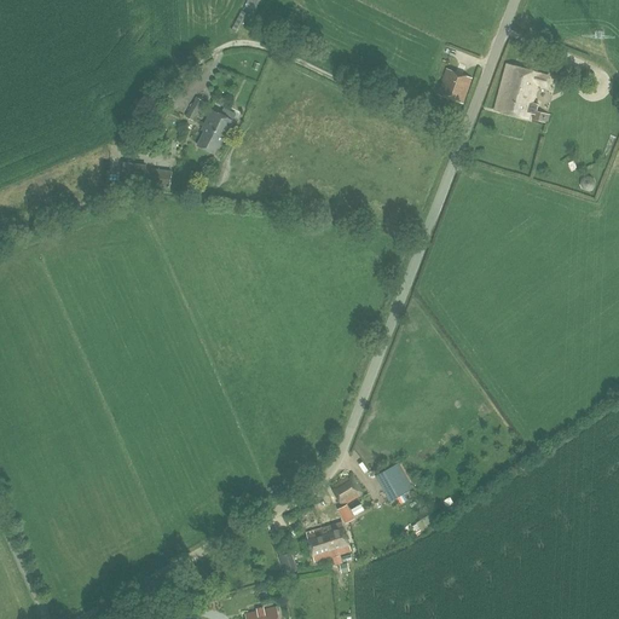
[(547,86),(549,76),(539,74),(508,65),(496,110),(528,119),(530,114),(536,115),(534,121),(548,123),(550,115),(537,111),(539,105),(532,103),(537,84),(547,86)]
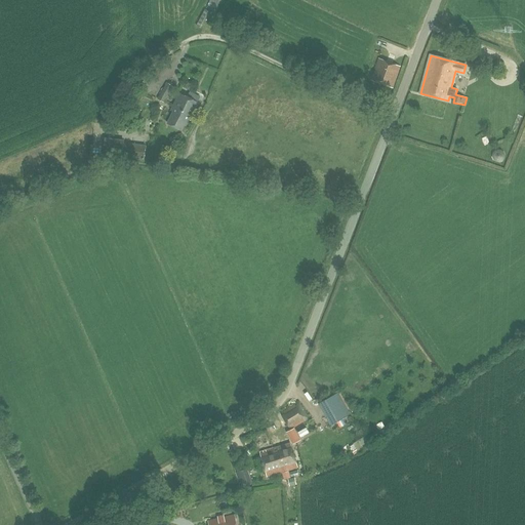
[(393,88),(401,67),(379,58),(371,81),(393,88)]
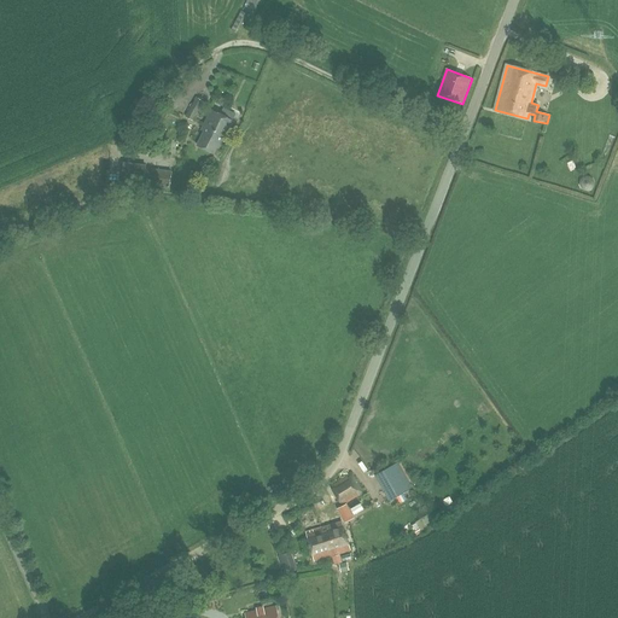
[(193,108),(190,116),(198,120),(202,111),(193,108)]
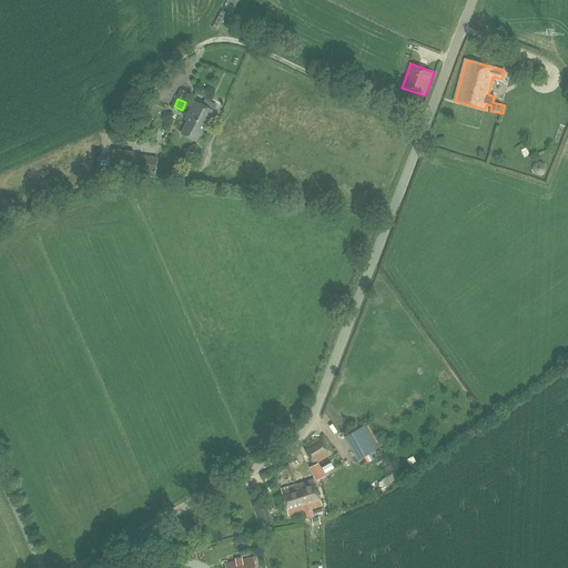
[(208,125),(215,111),(195,101),(185,120),(188,121),(181,134),(196,141),(205,124),(208,125)]
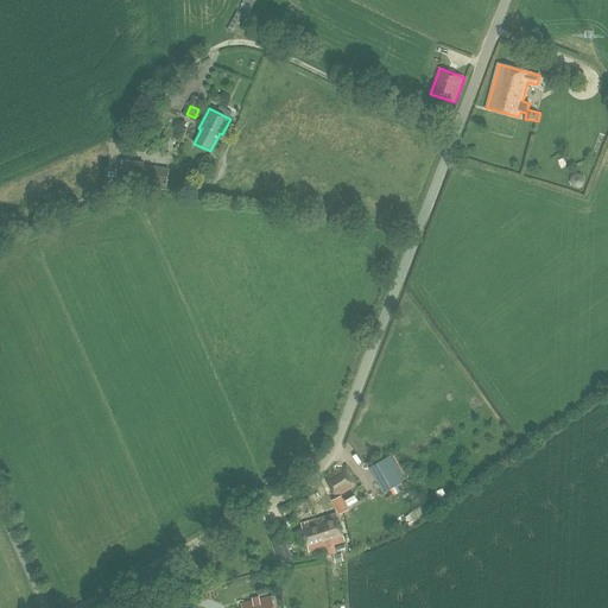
[(166,185),(169,169),(144,165),(144,164),(122,162),(120,179),(166,185)]
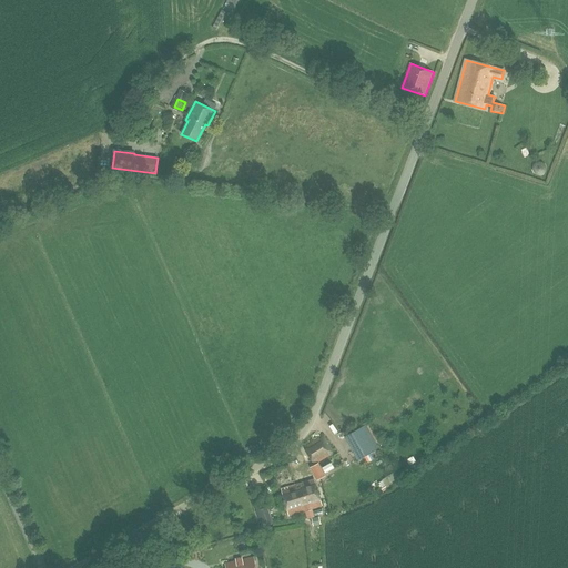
[(366,425),(345,436),(358,459),(379,448),(366,425)]
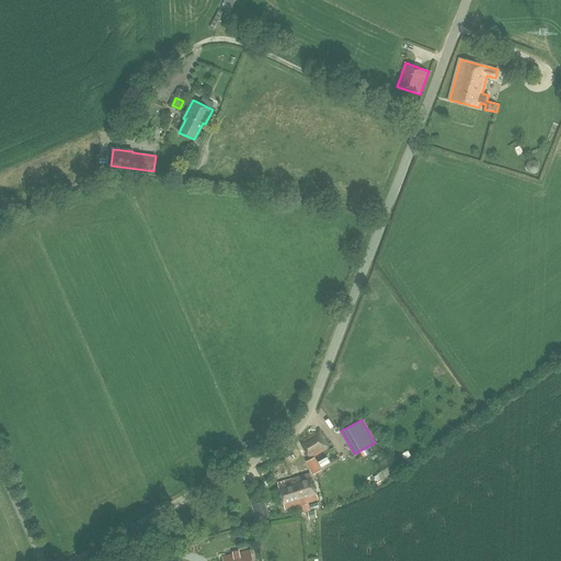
[(311,458),(330,447),(320,430),(301,441),(311,458)]
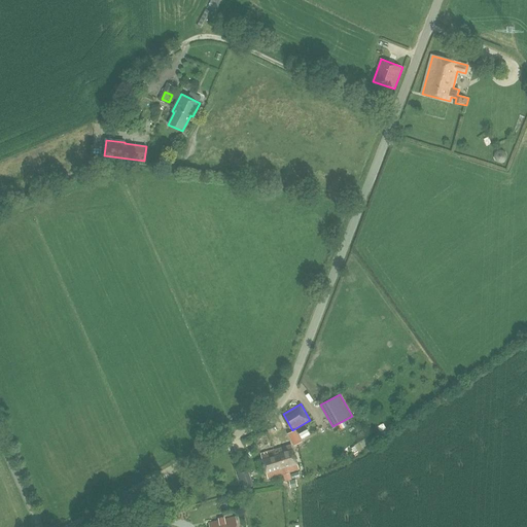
[(308,428),(299,433),(302,440),(311,433),(308,428)]
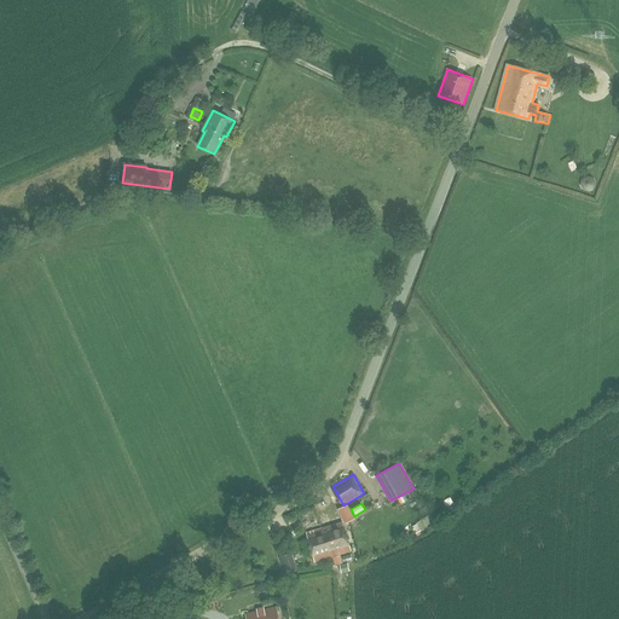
[(339,509),(346,521),(353,518),(347,504),(339,509)]
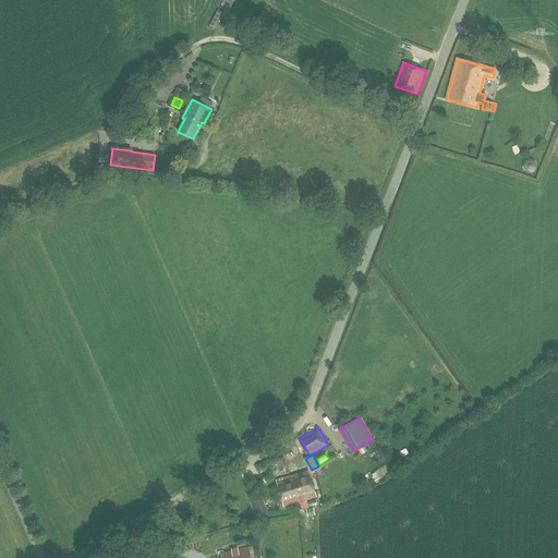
[(284,506),(317,496),(308,471),(277,481),(284,506)]
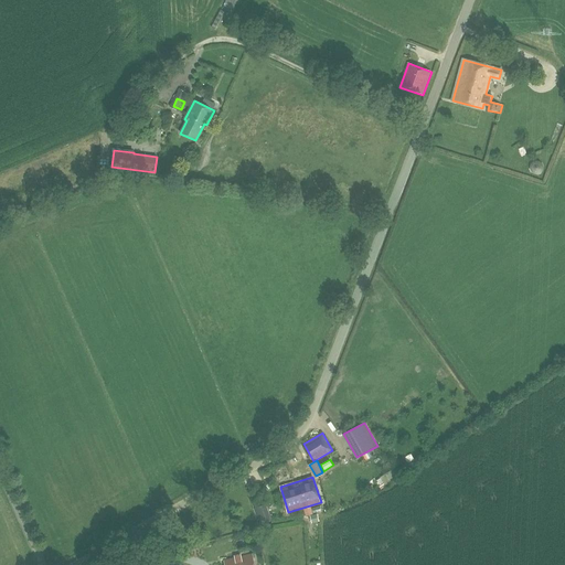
[(266,504),(254,509),(259,525),(272,521),(266,504)]
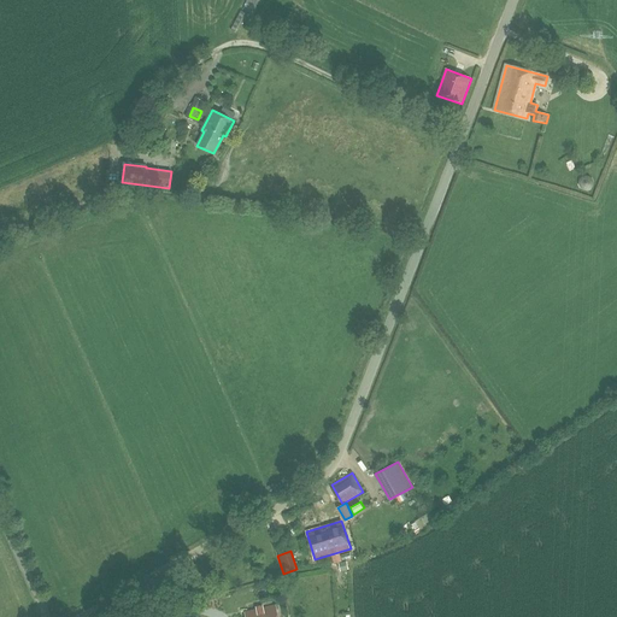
[(278,616),(276,605),(245,612),(246,616),(278,616)]
